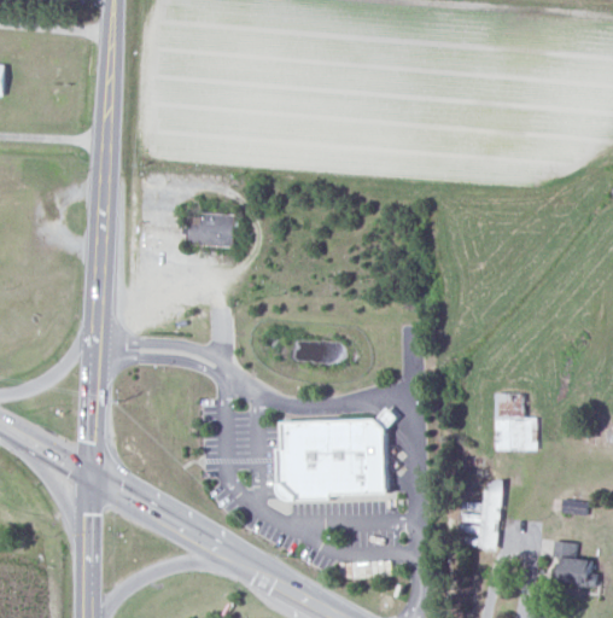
[(234,214),(199,213),(199,219),(187,219),(186,243),(233,245),(234,214)]
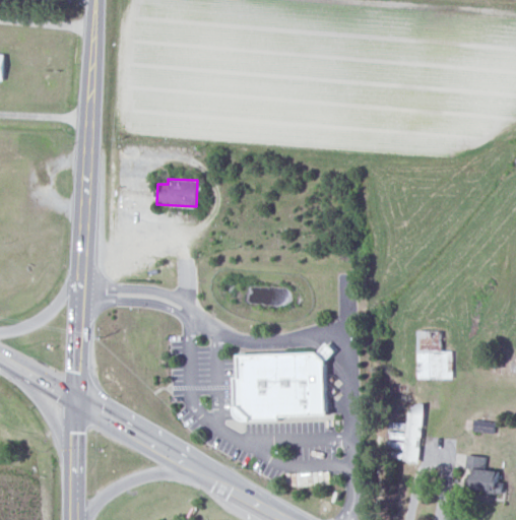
[(415,378),(451,378),(451,350),(440,350),(440,330),(415,330),(415,378)]
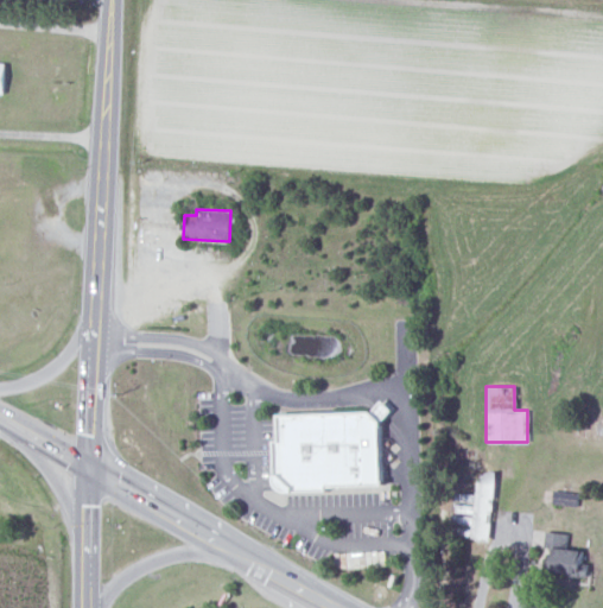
[(274,413),(277,491),(383,488),(382,411),(274,413)]
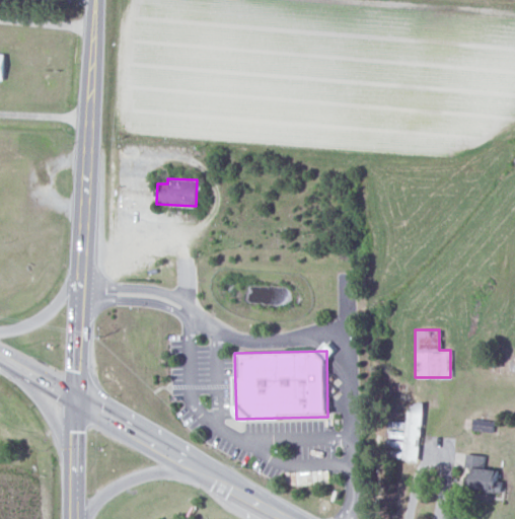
[(400,460),(416,462),(423,403),(407,401),(400,460)]
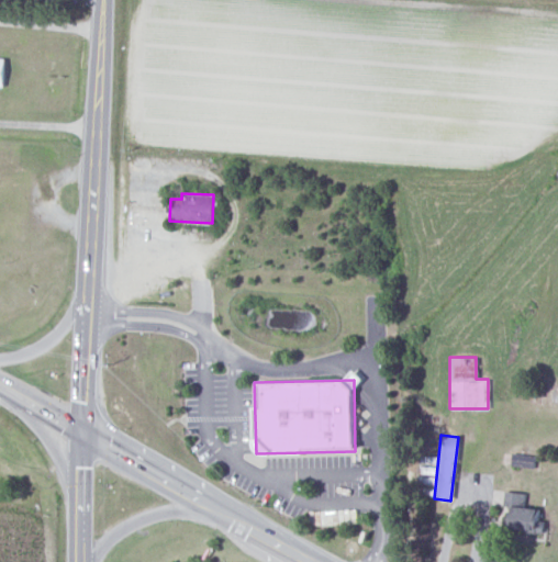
[(524,494),(503,492),(501,506),(509,507),(506,530),(542,534),(543,523),(536,521),(537,509),(522,507),(524,494)]
